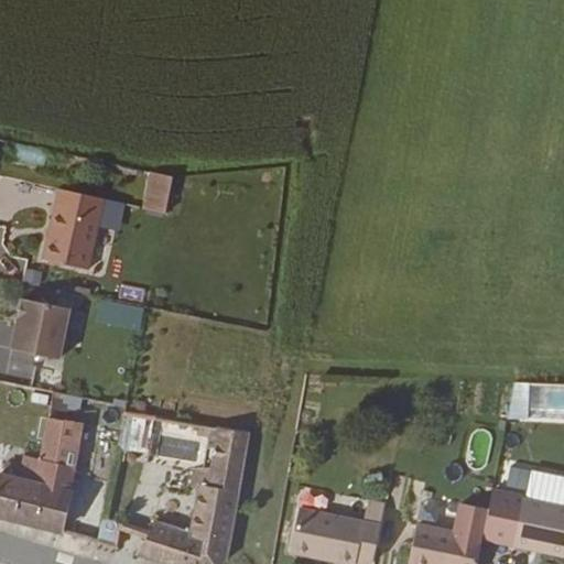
[(14,144),(12,160),(45,163),(46,149),(14,144)]
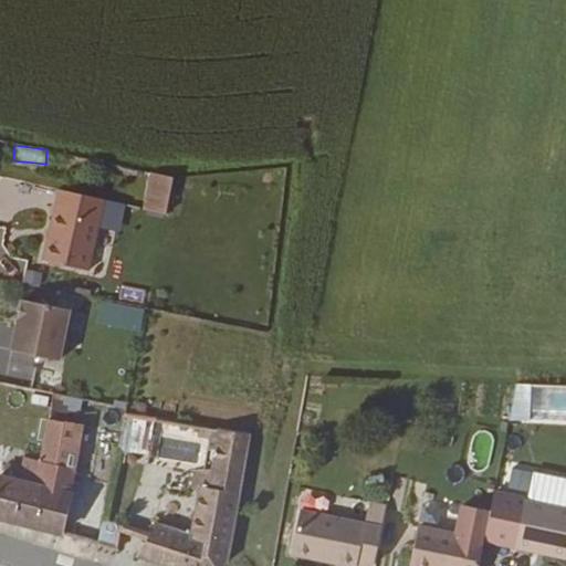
[(144,210),(167,215),(173,177),(149,174),(144,210)]
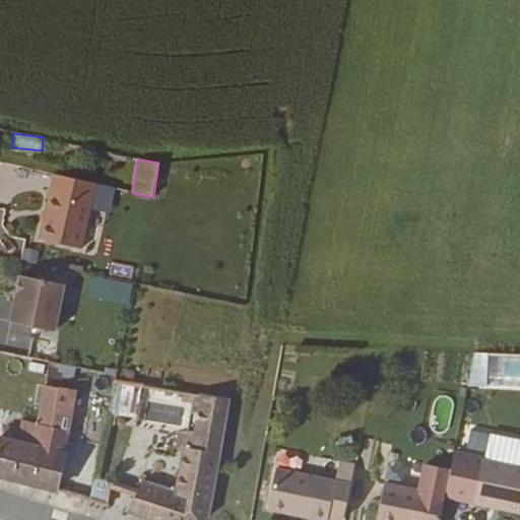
[(37,239),(95,254),(101,232),(90,230),(95,210),(109,213),(116,188),(53,173),(37,239)]
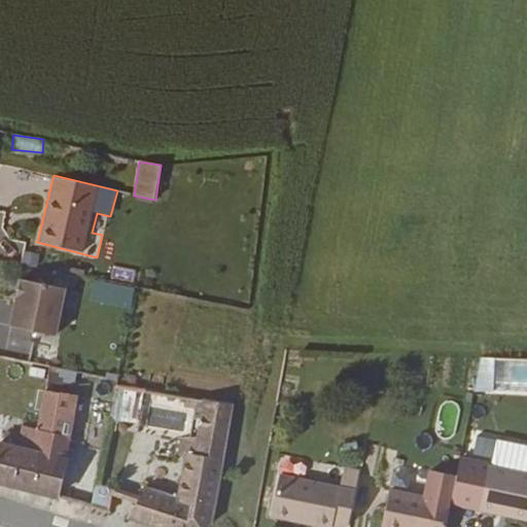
[(16,280),(11,329),(60,335),(65,285),(16,280)]
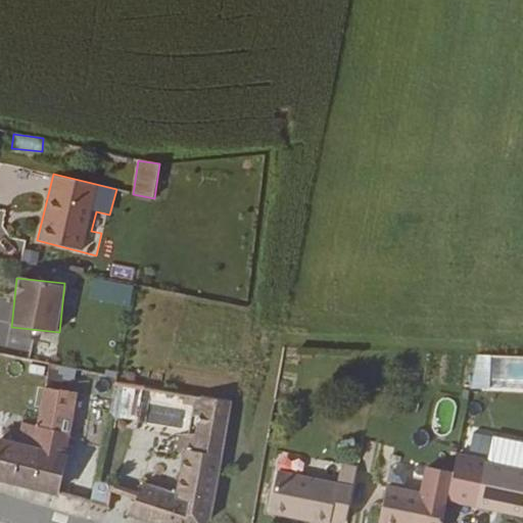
[(91,280),(90,300),(131,303),(133,283),(91,280)]
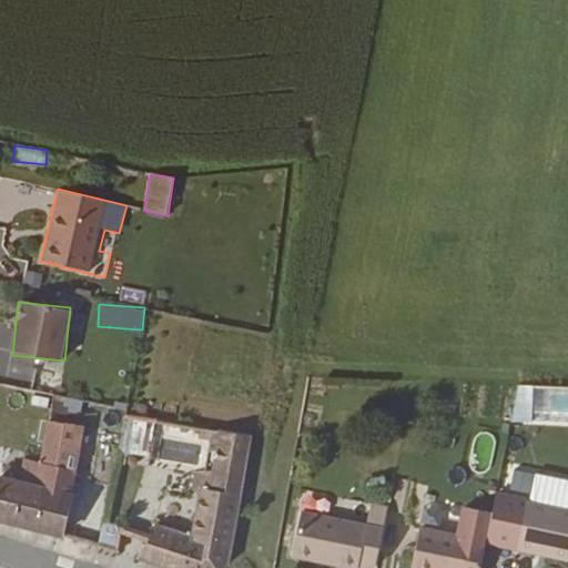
[(0,321),(0,350),(9,352),(13,324),(0,321)]
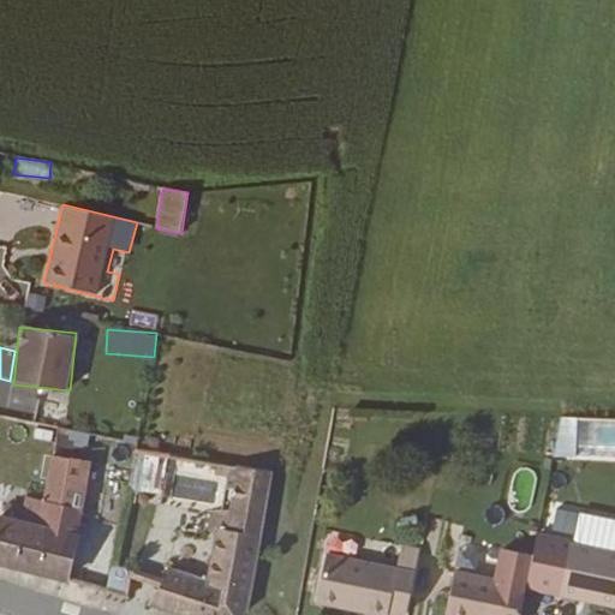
[(160,493),(161,454),(132,454),(132,491),(160,493)]
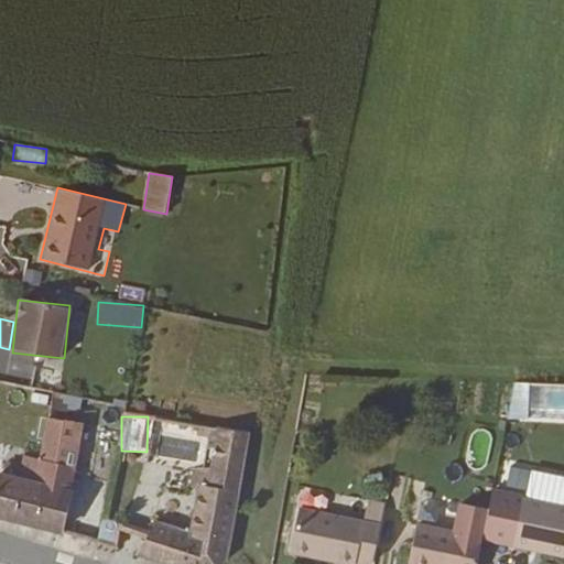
[(4,474),(0,489),(0,516),(65,535),(77,469),(73,468),(83,427),(55,420),(45,458),(42,480),(20,476),(4,474)]
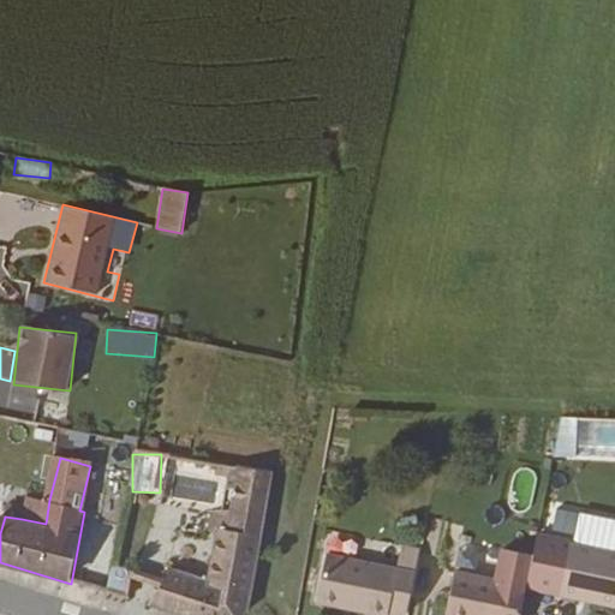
[(167,580),(148,607),(177,614),(245,614),(252,610),(269,532),(281,475),(245,467),(237,515),(214,512),(209,529),(222,533),(213,577),(169,567),(167,580)]
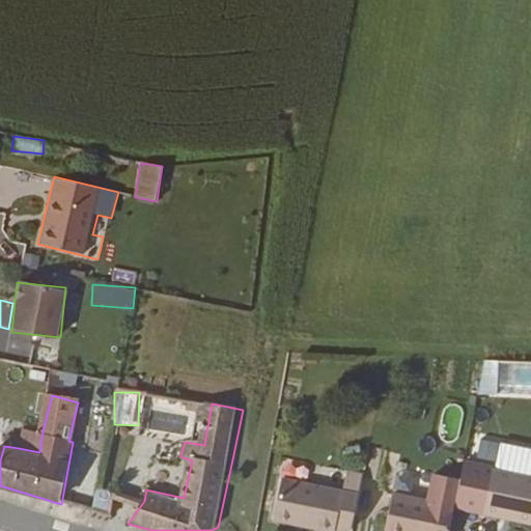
[(24,426),(19,448),(39,452),(43,431),(24,426)]
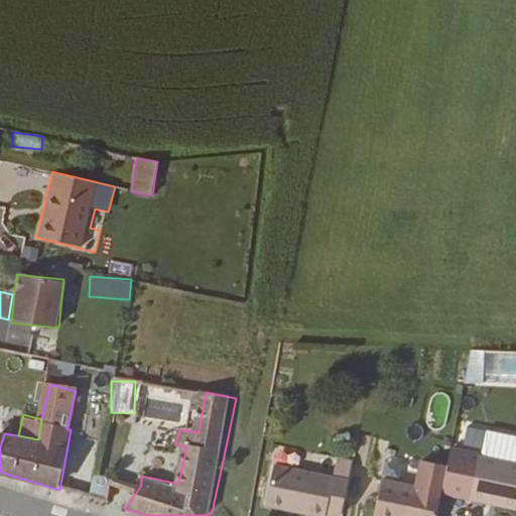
[(92,458),(94,438),(80,437),(79,457),(92,458)]
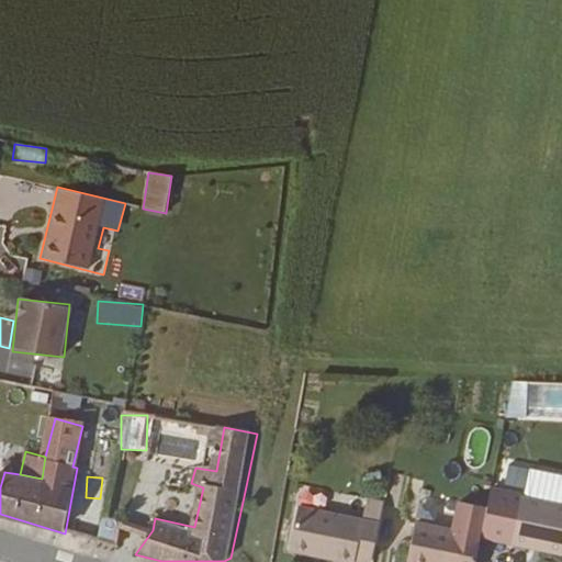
[(561,539),(561,494),(490,480),(480,527),(528,537),(528,534),(561,539)]
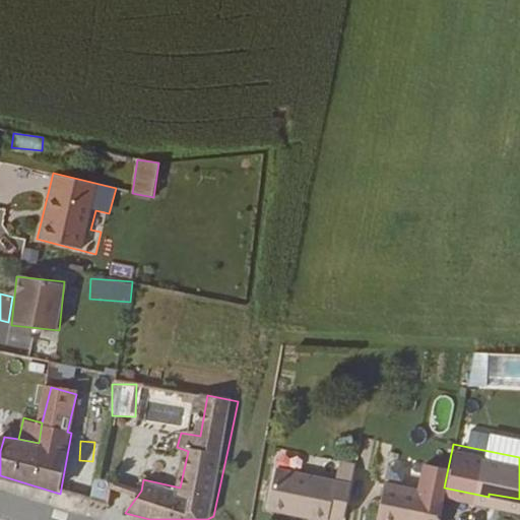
[(344,519),(350,485),(354,464),(339,461),(334,482),(275,470),(268,506),(307,513),(306,518),(318,519),(326,519),(327,517),(344,519)]
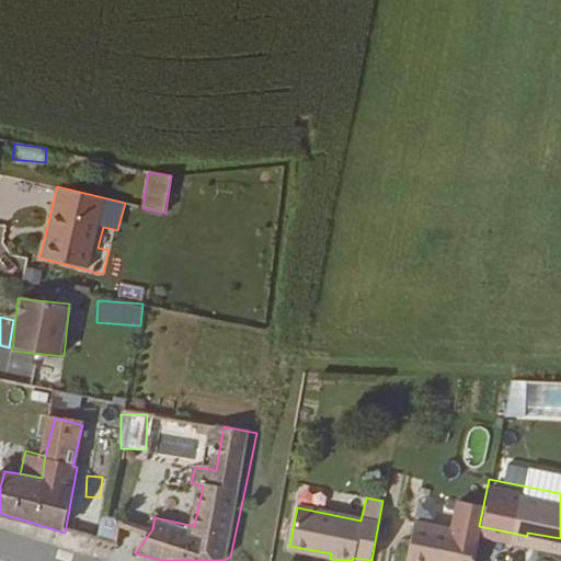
[(101,514),(99,536),(114,538),(116,516),(101,514)]
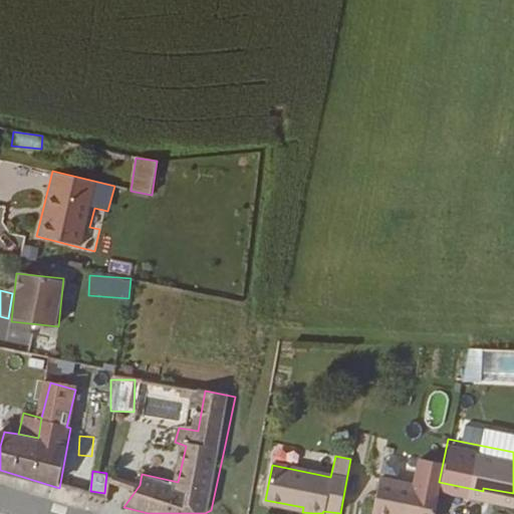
[(372,513),(432,513),(438,489),(379,478),(372,513)]
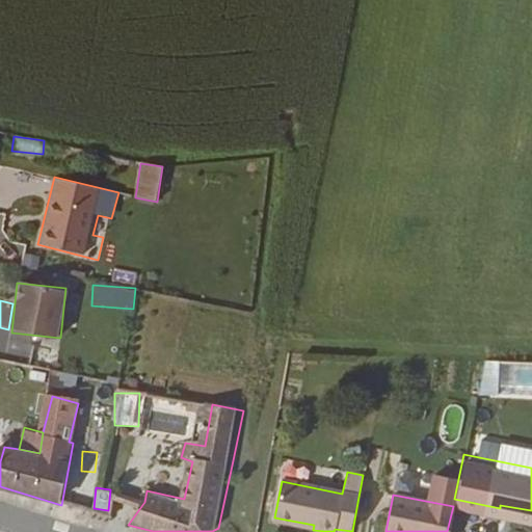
[(314,525),(274,517),(274,523),(313,530),(314,525)]
